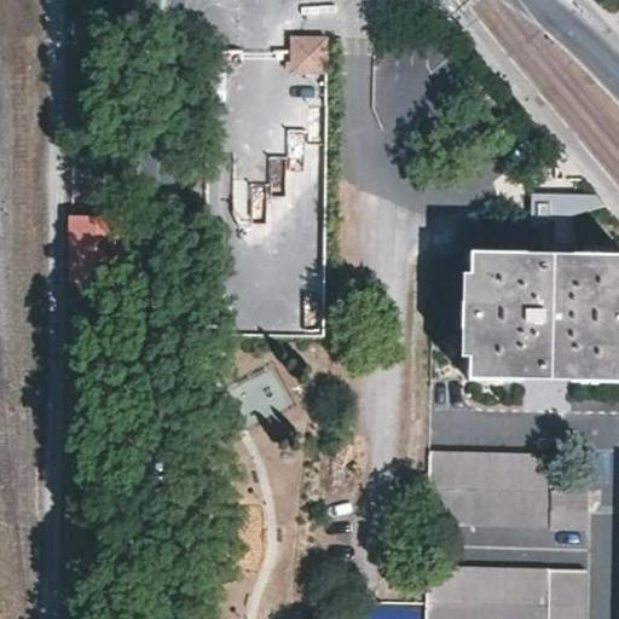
[(328,74),(328,36),(307,36),(289,36),(289,74),(328,74)]
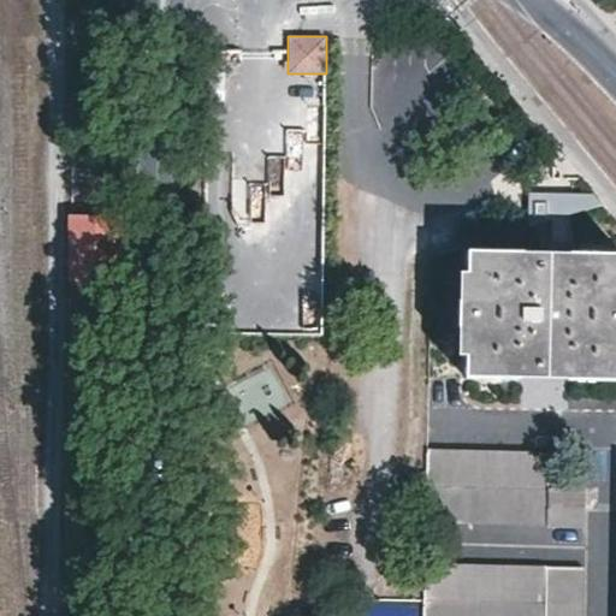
[(67,574),(116,574),(122,217),(71,215),(67,574)]
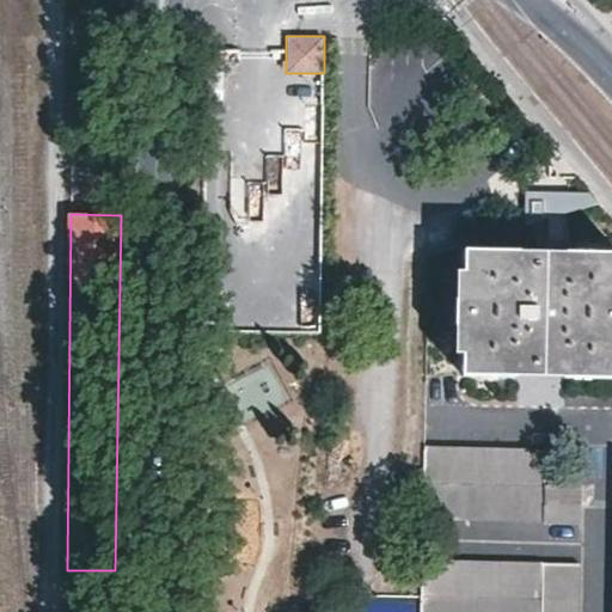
[(520,262),(520,251),(466,250),(464,375),(516,377),(518,367),(562,368),(563,377),(611,377),(611,252),(565,252),(565,262),(520,262)]
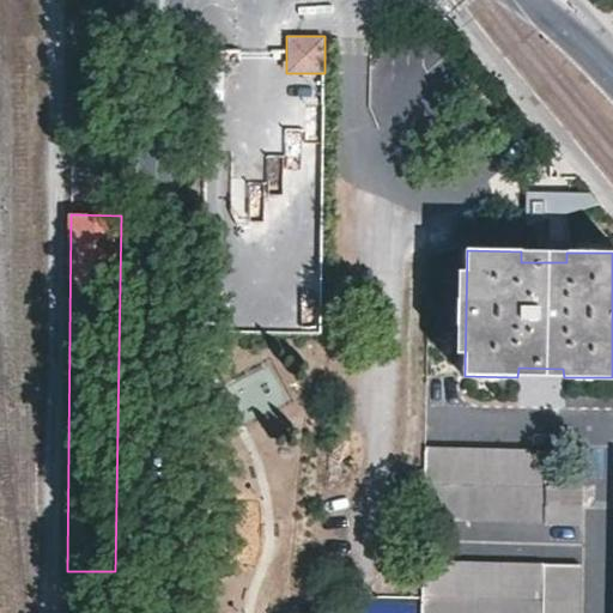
[(566,253),(521,252),(521,262),(566,262),(566,253)]
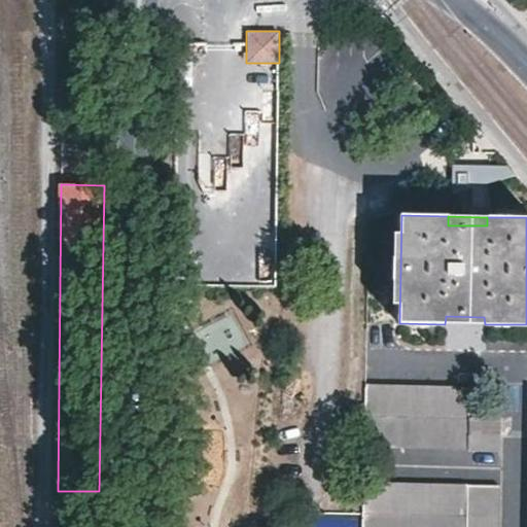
[(446,316),(445,324),(485,324),(484,317),(446,316)]
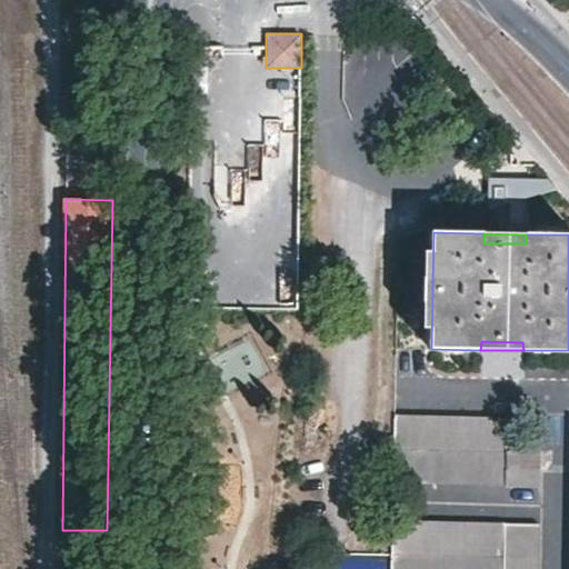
[(506,416),(395,413),(393,482),(540,485),(540,451),(506,451),(506,416)]
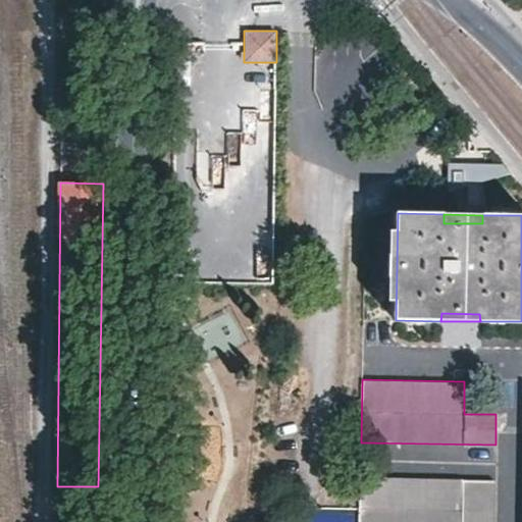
[(492,521),(493,480),(360,477),(358,521),(492,521)]
